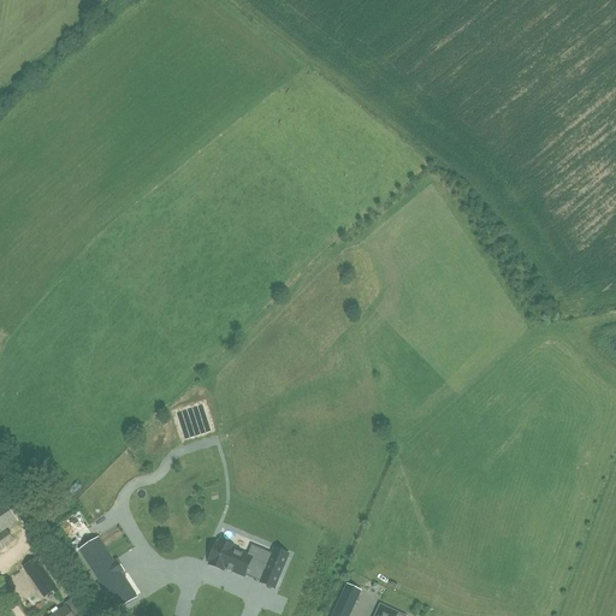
[(6,471),(1,477),(13,489),(18,483),(6,471)]
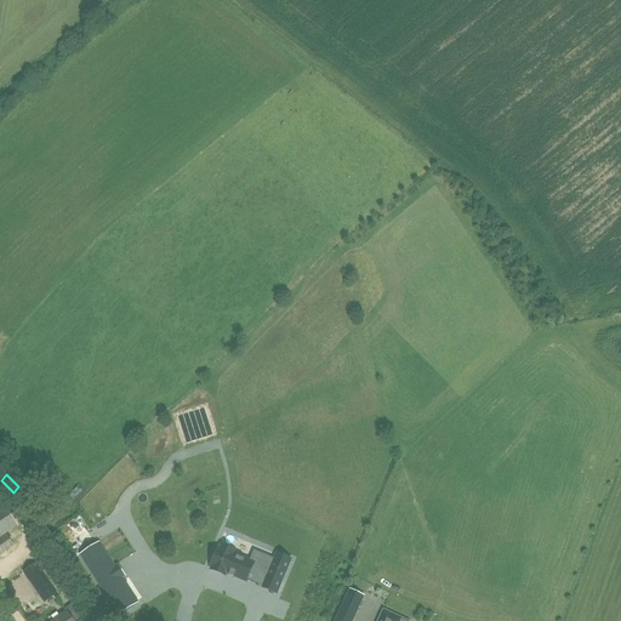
[(4,506),(0,501),(0,553),(13,545),(6,533),(17,525),(4,506)]
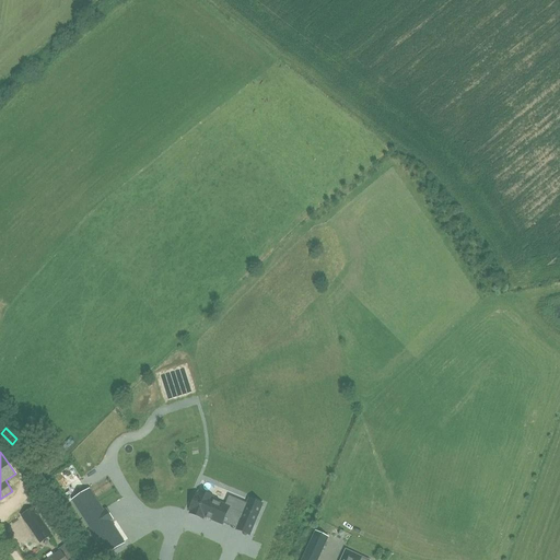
[(125,544),(90,488),(71,500),(107,556),(125,544)]
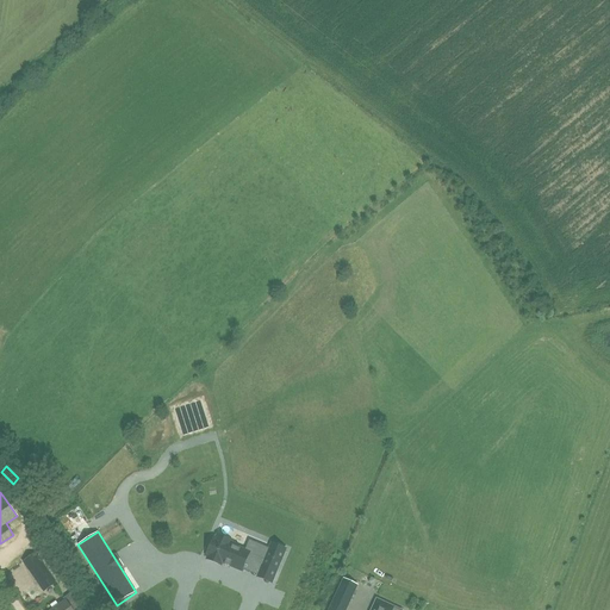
[(277,570),(285,551),(272,545),(269,549),(249,541),(246,551),(229,545),(230,542),(217,536),(216,539),(215,539),(207,556),(209,556),(207,559),(221,564),(222,562),(241,570),(242,570),(249,572),(254,561),(262,566),(259,577),(272,582),(277,570)]
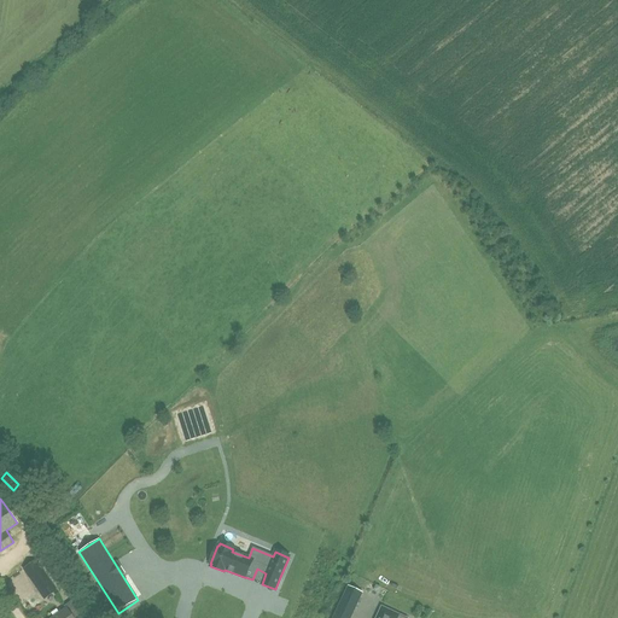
[(29,577),(40,592),(51,583),(41,569),(35,560),(23,569),(29,577)]
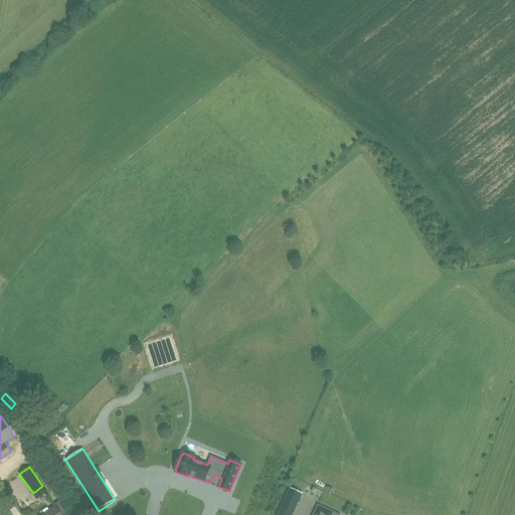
[(292,514),(302,494),(290,488),(277,514),(292,514)]
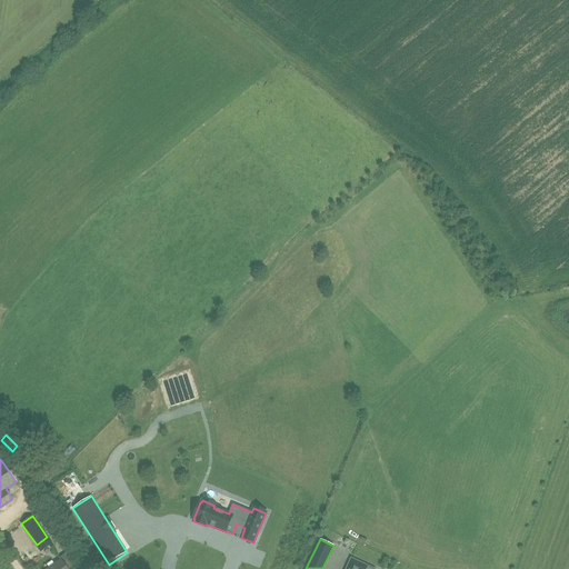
[(207,566),(222,559),(218,547),(202,553),(207,566)]
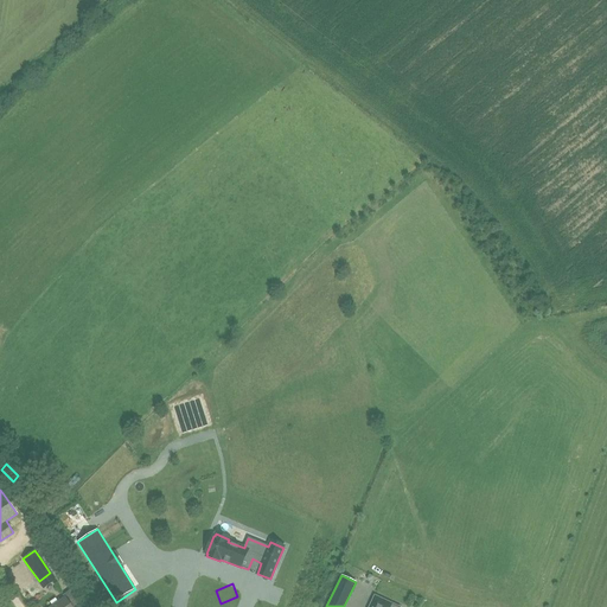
[(78,606),(82,606),(70,590),(63,595),(65,599),(52,606),(78,606)]
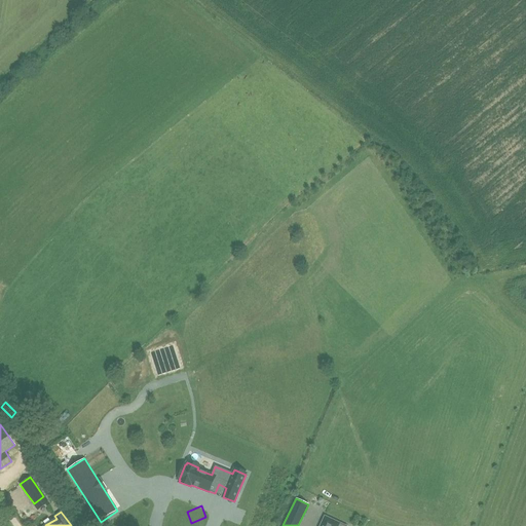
[(325,517),(320,525),(344,525),(333,520),(325,517)]
